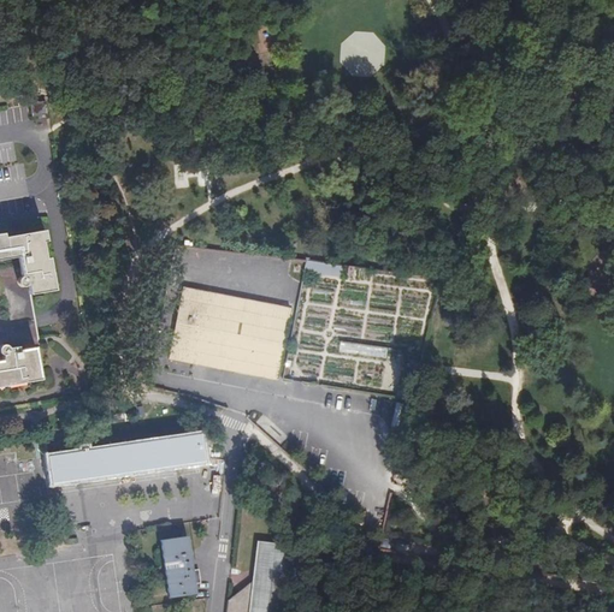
[(30,111),(46,108),(43,97),(29,100),(30,111)]
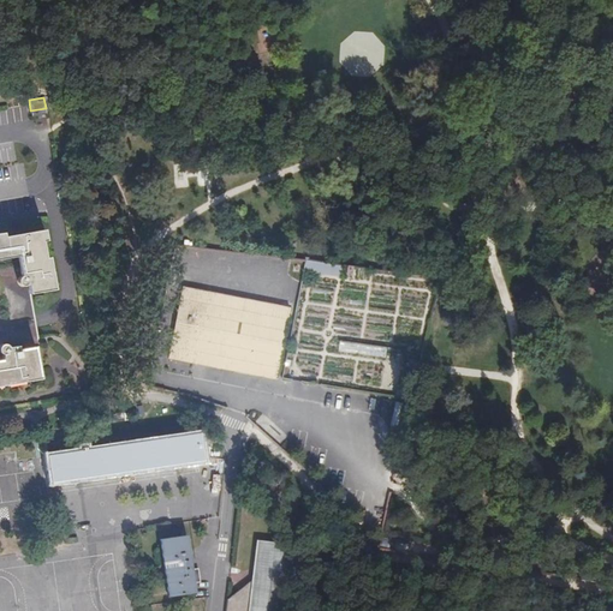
[(30,293),(51,288),(41,229),(4,235),(3,232),(0,231),(0,379),(41,373),(35,346),(21,348),(21,345),(10,347),(9,343),(3,342),(0,345),(0,346),(1,351),(5,352),(5,359),(0,359),(0,252),(18,250),(22,274),(18,276),(18,281),(22,285),(25,283),(28,281),(30,293)]
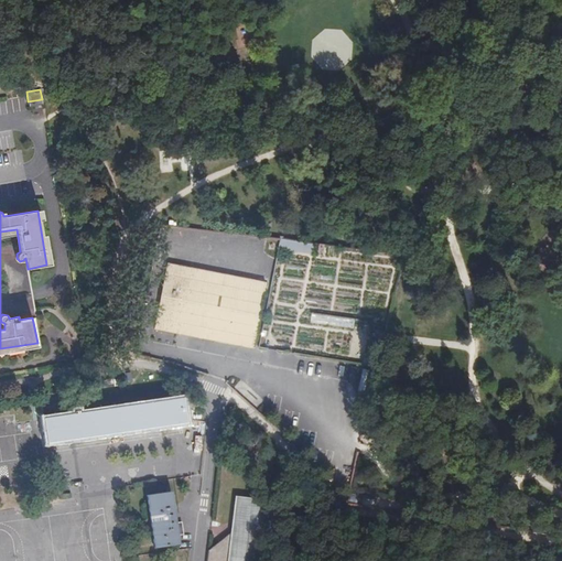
[(311,249),(311,240),(281,238),(280,247),(311,249)]
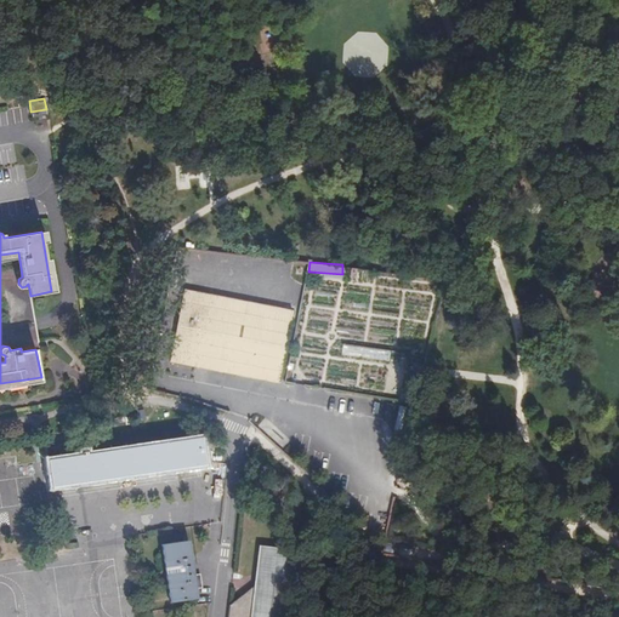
[(280,381),(294,309),(186,290),(171,361),(280,381)]
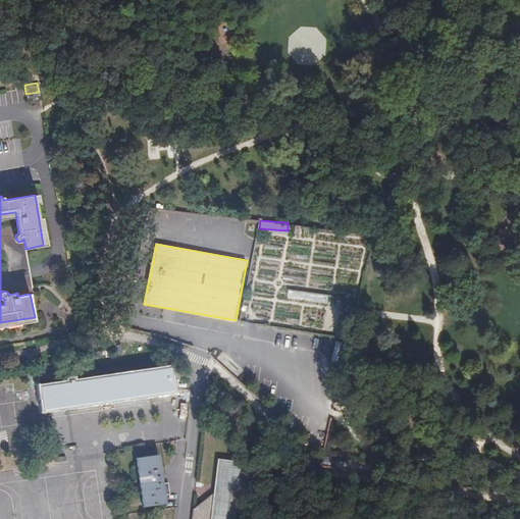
[(45,408),(54,407),(52,394),(162,378),(164,391),(173,390),(170,366),(41,384),(45,408)]
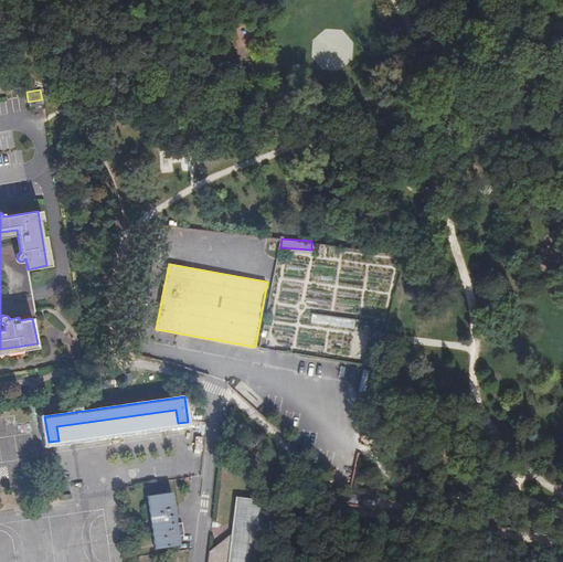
[(56,426),(59,441),(178,423),(176,410),(56,426)]
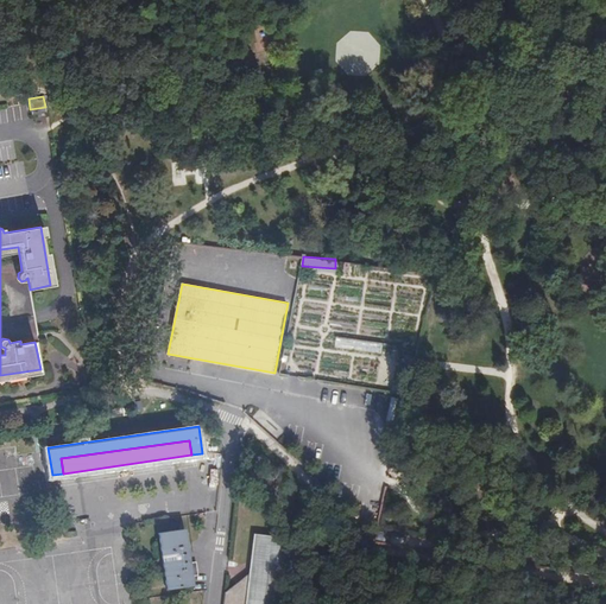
[(158,532),(162,554),(188,550),(184,527),(158,532)]
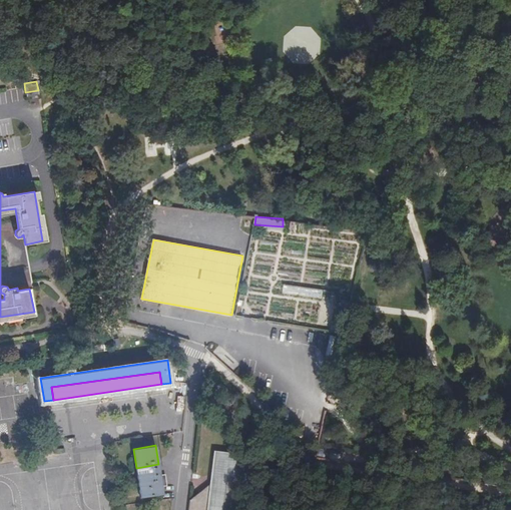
[(218,452),(218,456),(244,460),(245,455),(218,452)]
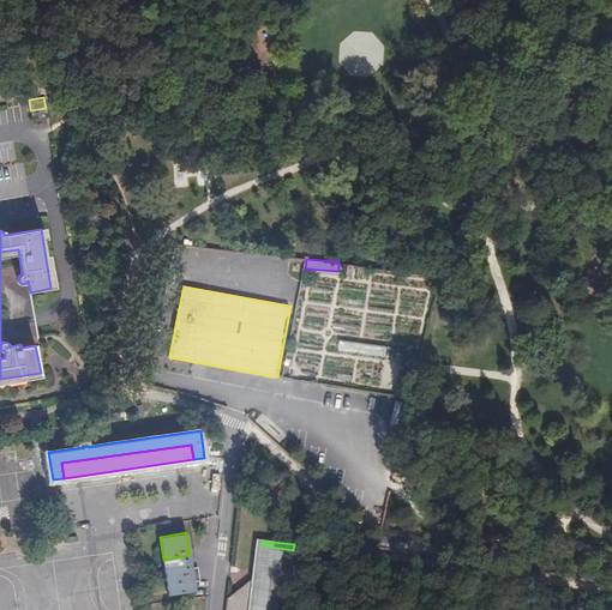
[(257,578),(232,598),(229,609),(271,609),(273,608),(287,608),(293,550),(262,545),(257,578)]
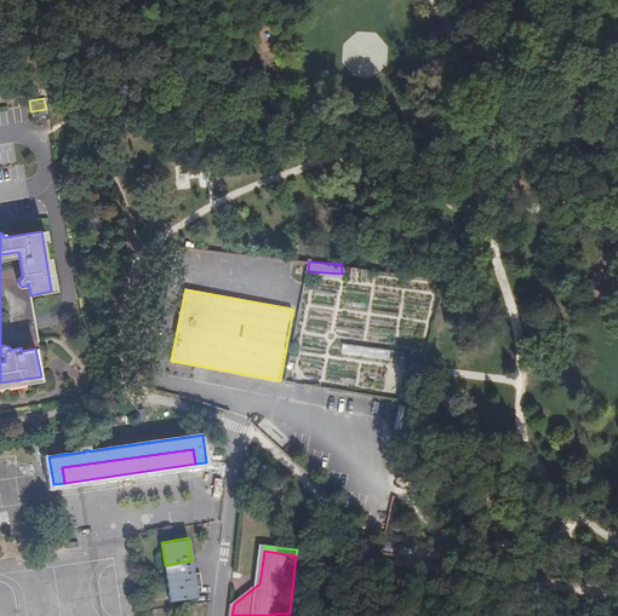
[(192,560),(165,565),(170,599),(196,594),(195,586),(194,571),(192,560)]
